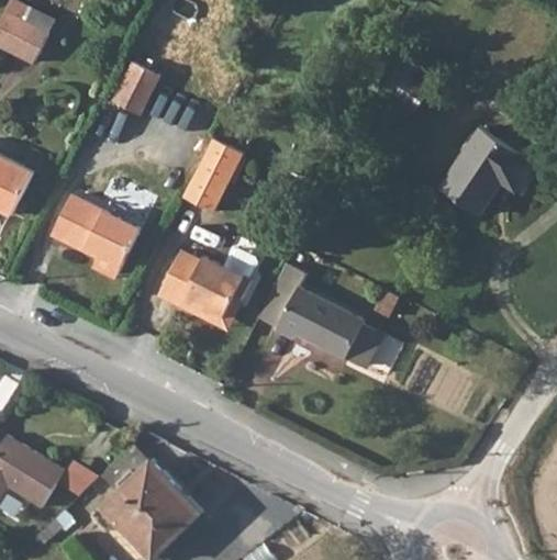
[(45,34),(1,11),(0,13),(0,46),(32,63),(45,34)]
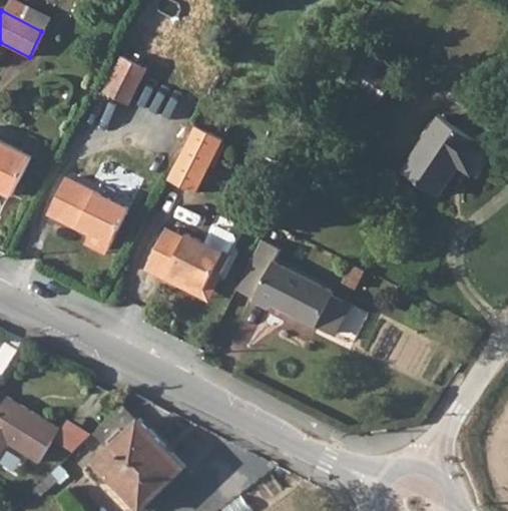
[(143,69),(118,56),(100,92),(125,106),(143,69)]
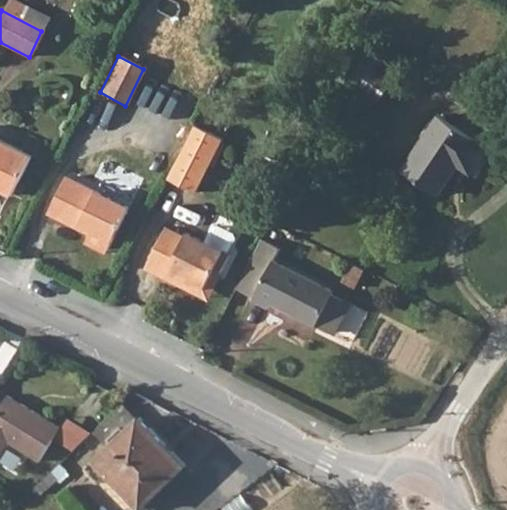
[(484,147),(439,114),(401,167),(438,194),(461,161),(470,168),(484,147)]
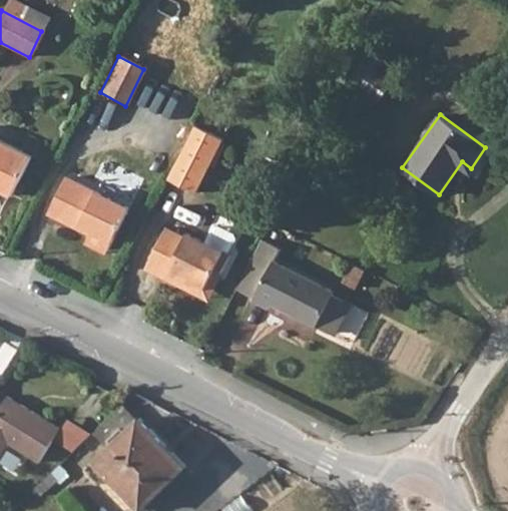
[(220,140),(192,126),(165,180),(193,194),(220,140)]
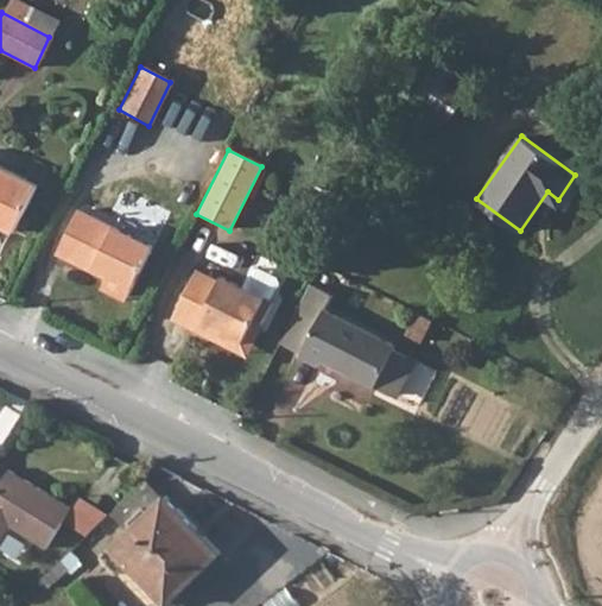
[(32,187),(0,170),(0,229),(7,234),(32,187)]
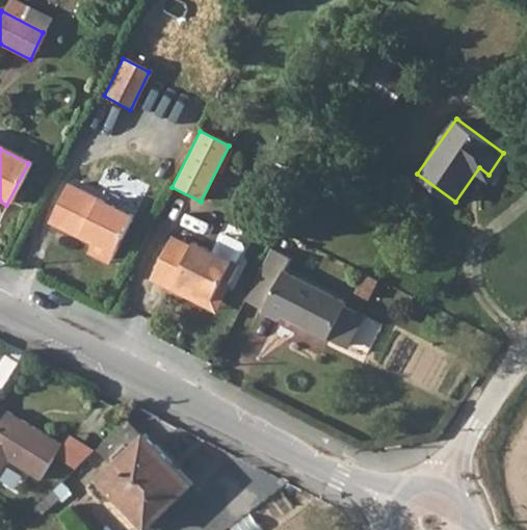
[(86,253),(108,264),(129,219),(110,210),(126,181),(139,187),(148,171),(125,160),(119,170),(123,174),(120,178),(110,173),(100,191),(110,196),(104,207),(64,186),(45,226),(89,248),(86,253)]
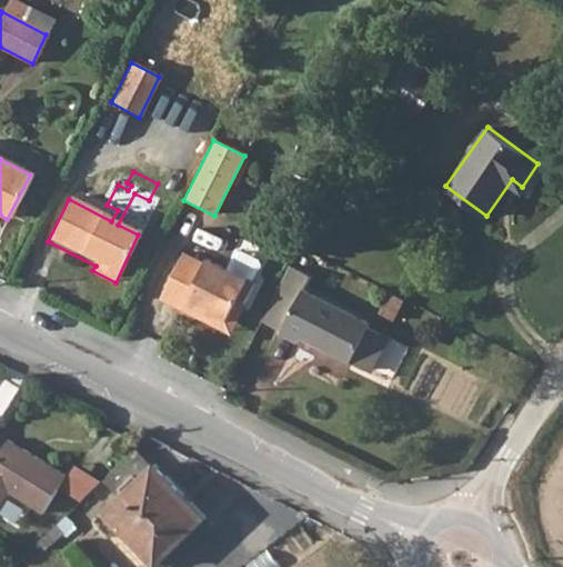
[(181,255),(159,300),(182,311),(186,305),(224,325),(234,302),(242,306),(252,285),(248,282),(258,264),(254,259),(239,251),(232,254),(224,270),(204,260),(202,266),(181,255)]
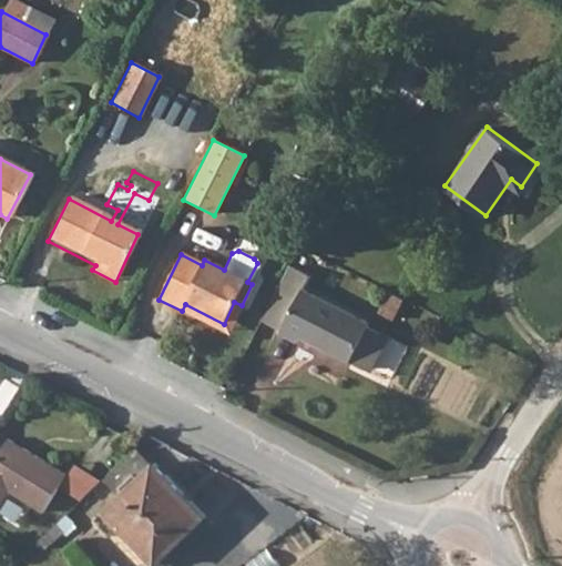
[(308,272),(287,261),(274,286),(295,297),(281,326),(279,329),(294,336),(297,331),(364,364),(369,362),(384,333),(381,327),(365,320),(366,319),(302,285),(308,272)]
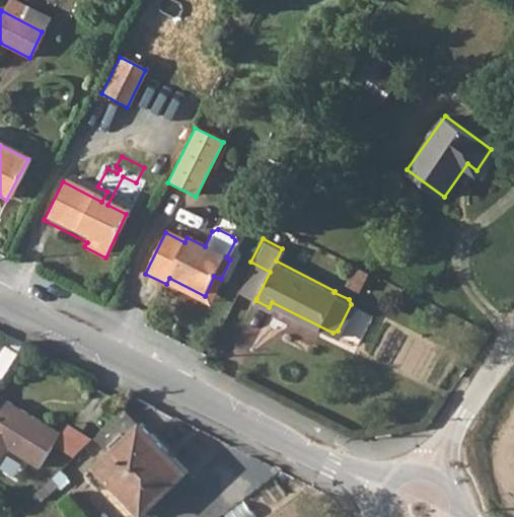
[(105,257),(84,246),(81,252),(101,263),(105,257)]
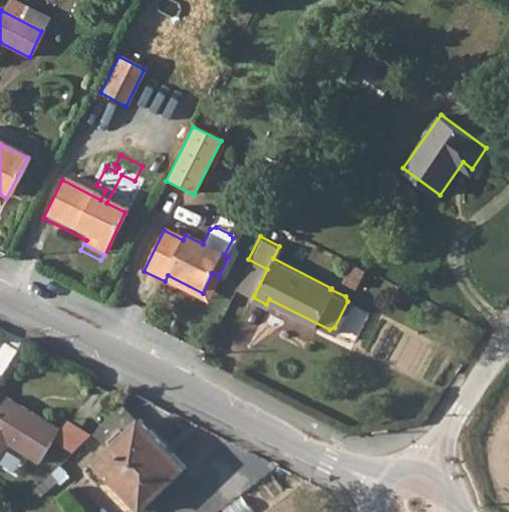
[(267,269),(248,259),(235,286),(254,295),(267,269)]
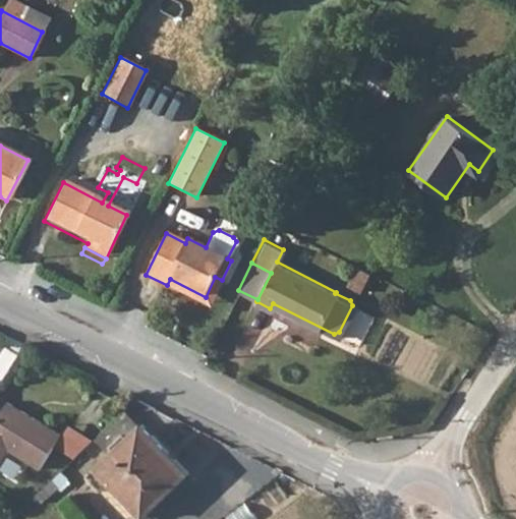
[(359,287),(368,269),(358,263),(348,282),(359,287)]
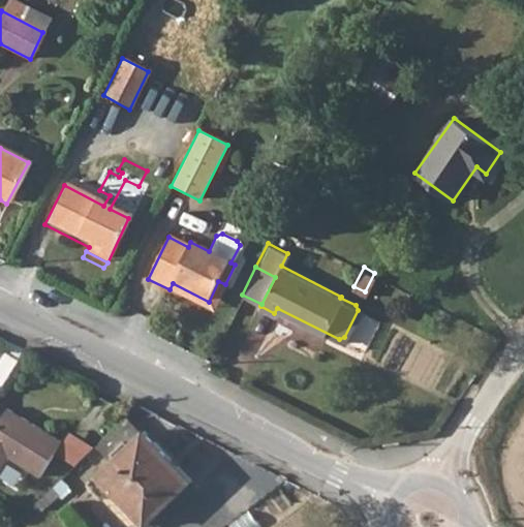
[(170,289),(213,312),(225,284),(218,281),(209,302),(173,283),(170,289)]
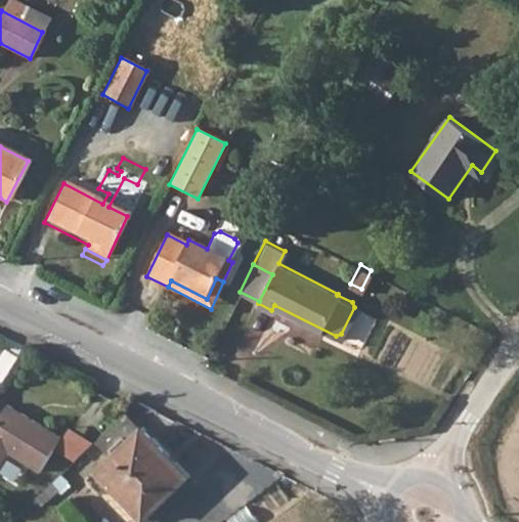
[(55,438),(1,404),(0,406),(0,454),(1,452),(34,473),(55,438)]
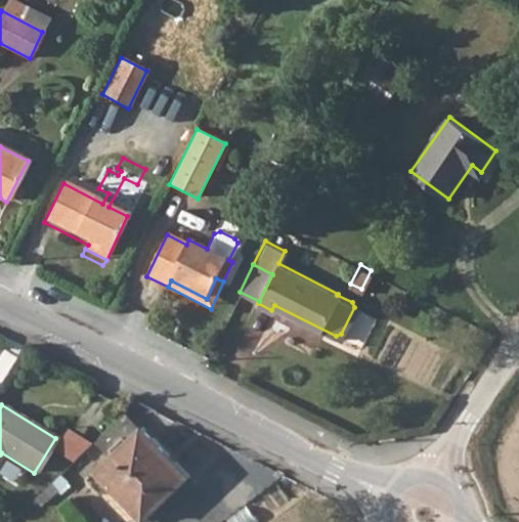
[(137,431),(122,415),(93,441),(109,458),(93,473),(140,521),(186,477),(139,429),(137,431)]
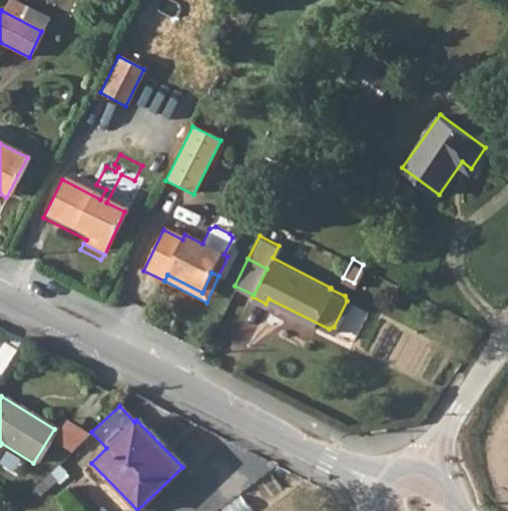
[(84,470),(124,510),(136,510),(137,510),(91,463),(84,470)]
